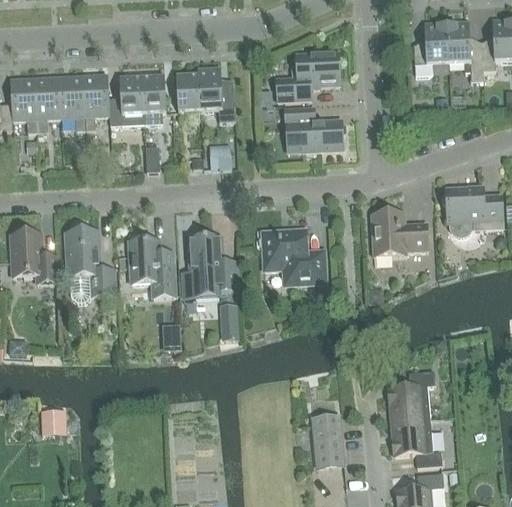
[(494,42),(482,42),(483,71),(496,71),(495,62),(511,60),(511,21),(506,22),(506,19),(492,20),(494,42)]
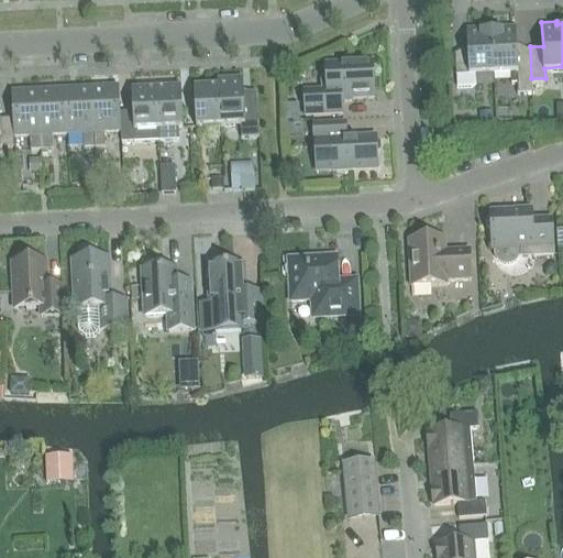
[(501,26),(492,28),(494,70),(510,69),(511,79),(518,79),(518,90),(532,89),(531,78),(530,46),(517,47),(516,23),(500,24),(501,26)]
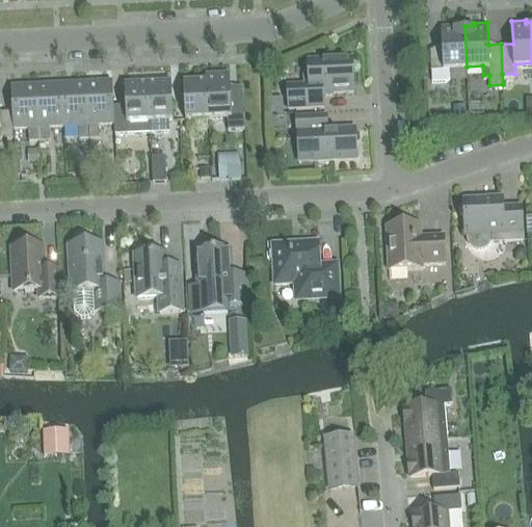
[(431,77),(445,77),(447,77),(450,74),(449,68),(467,67),(464,26),(455,26),(455,24),(442,24),(443,47),(430,47),(431,77)]
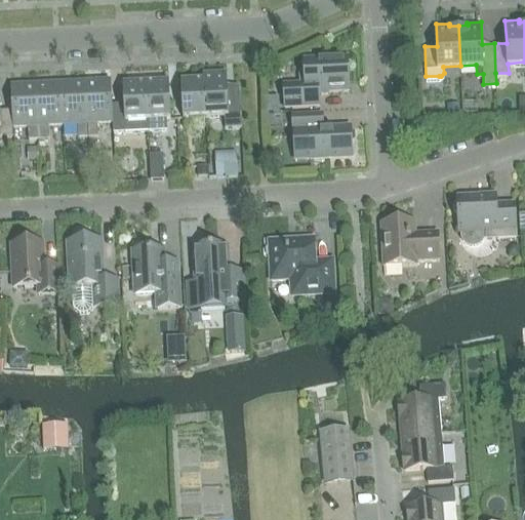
[(319,103),(319,89),(349,87),(348,54),(304,56),(305,69),(299,70),(300,81),(284,81),(285,105),(319,103)]
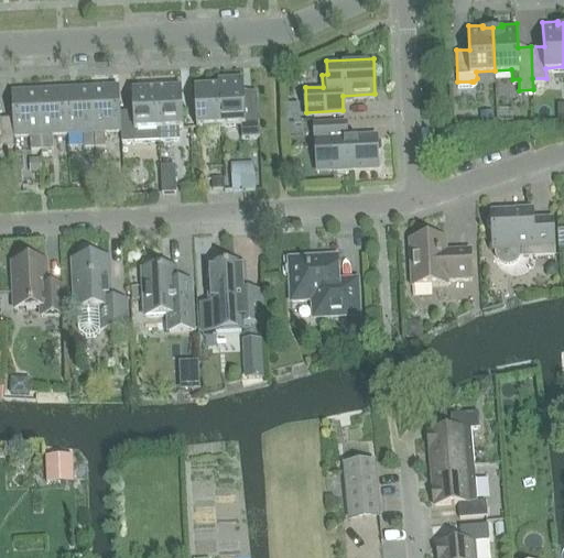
[(218,81),(219,121),(258,120),(257,91),(243,91),(242,74),(217,75),(218,81)]
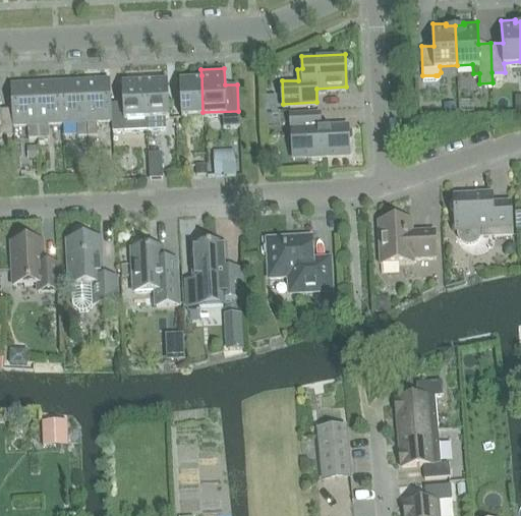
[(203,112),(201,75),(179,76),(180,113),(203,112)]
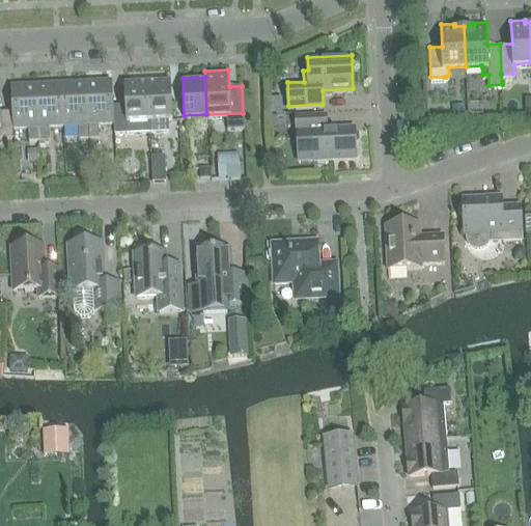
[(112,78),(87,79),(89,135),(100,135),(99,128),(96,128),(96,121),(114,120),(112,78)]
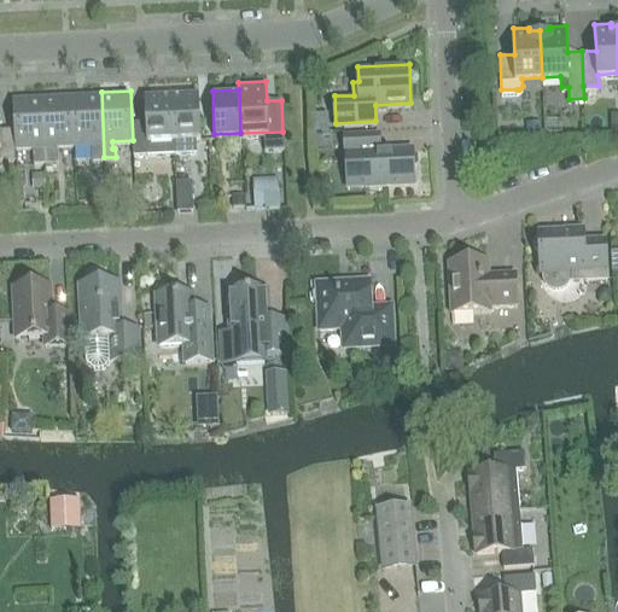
[(101,92),(71,94),(74,143),(93,143),(94,150),(92,150),(92,158),(104,157),(101,92)]
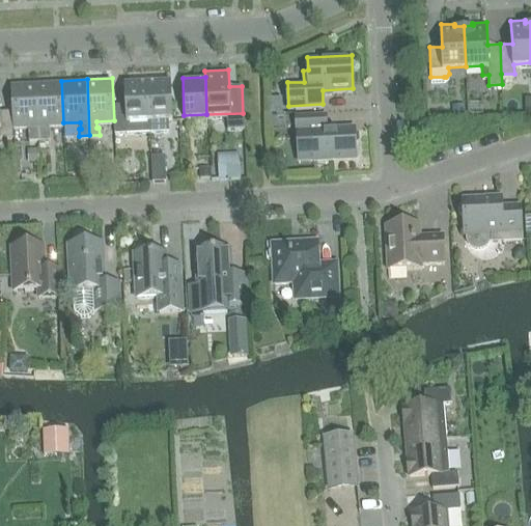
[(163,129),(167,127),(167,118),(172,118),(171,80),(148,81),(149,127),(150,127),(155,129),(163,129)]
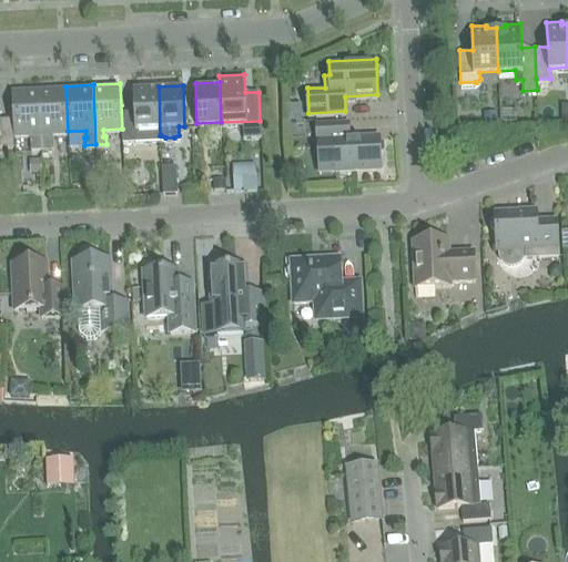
[(66,87),(39,88),(42,147),(53,146),(52,139),(50,139),(50,132),(68,131),(66,87)]
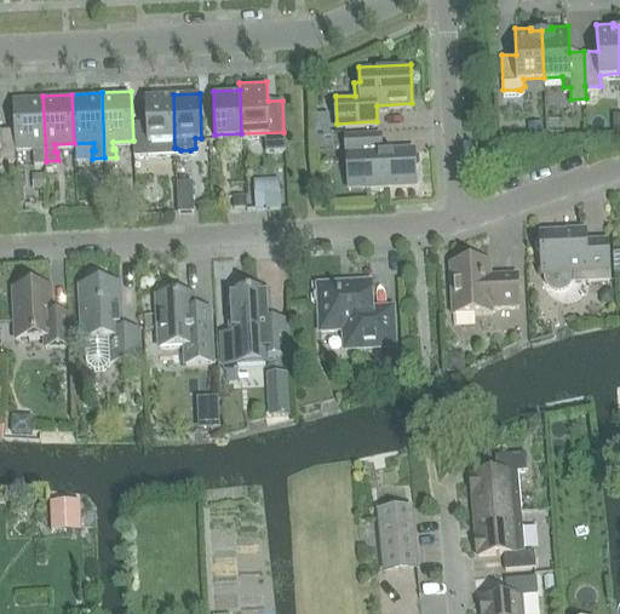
[(173,95),(145,96),(147,119),(132,120),(135,153),(174,151),(174,148),(173,95)]
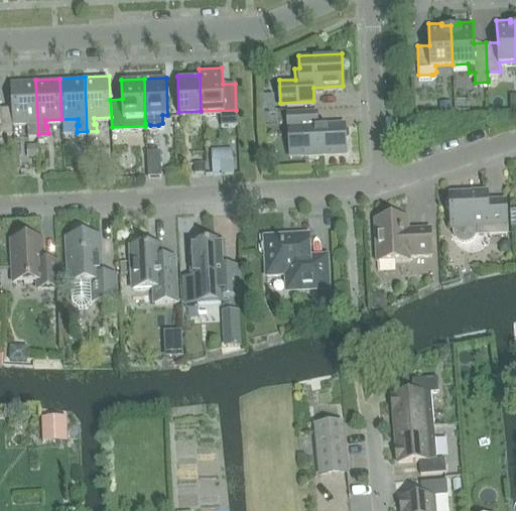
[(38,134),(35,80),(11,81),(13,122),(29,121),(30,127),(28,127),(28,134),(38,134)]
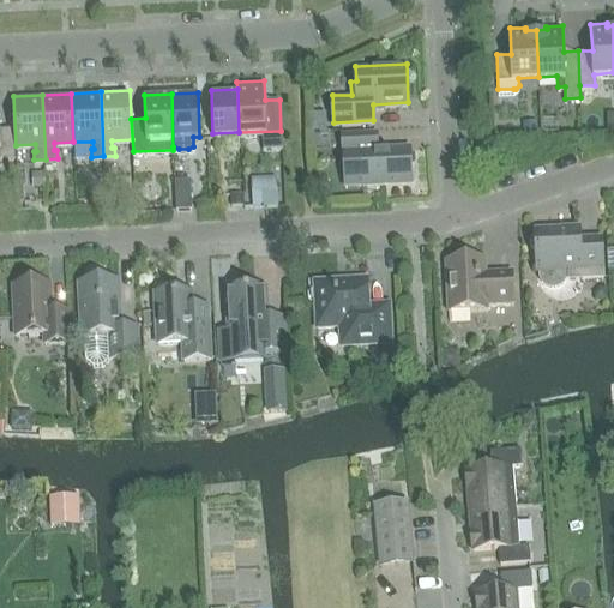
[(0,155),(16,155),(14,125),(0,125),(0,155)]
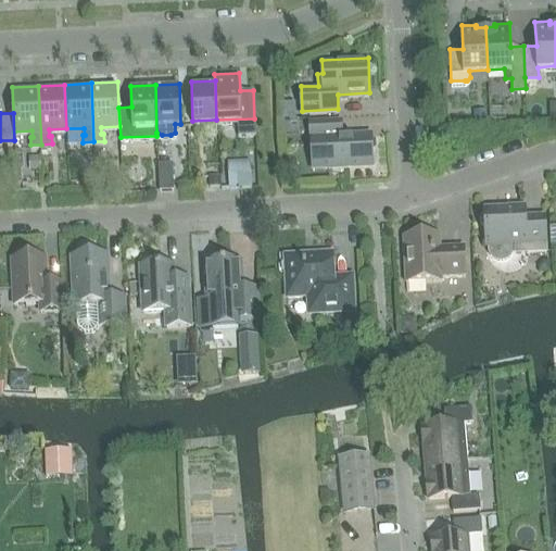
[(341,117),(310,119),(311,134),(312,134),(313,166),(328,165),(373,163),(371,146),(376,145),(376,136),(371,135),(371,130),(342,133),(341,117)]
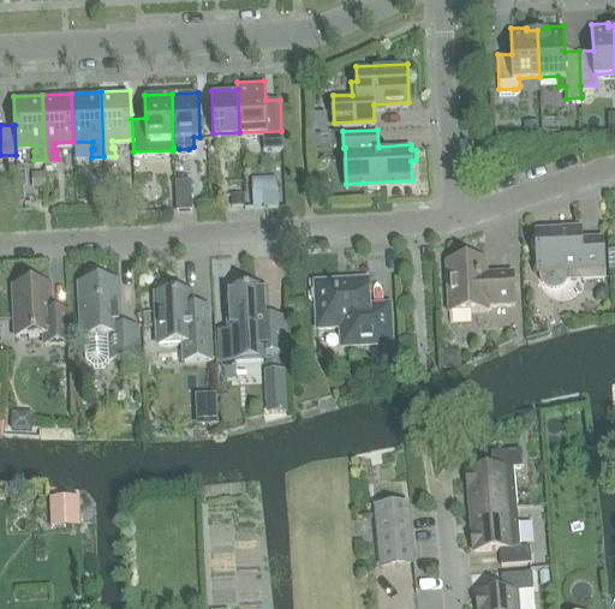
[(278,204),(280,174),(255,172),(252,203),(278,204)]
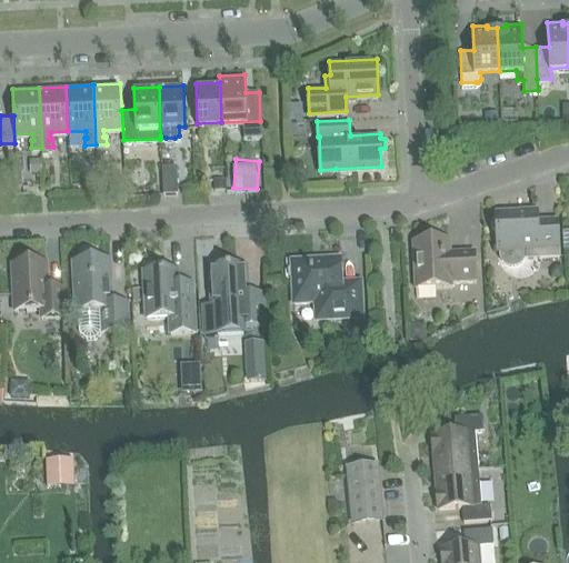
[(162,164),(163,192),(177,191),(176,163),(162,164)]
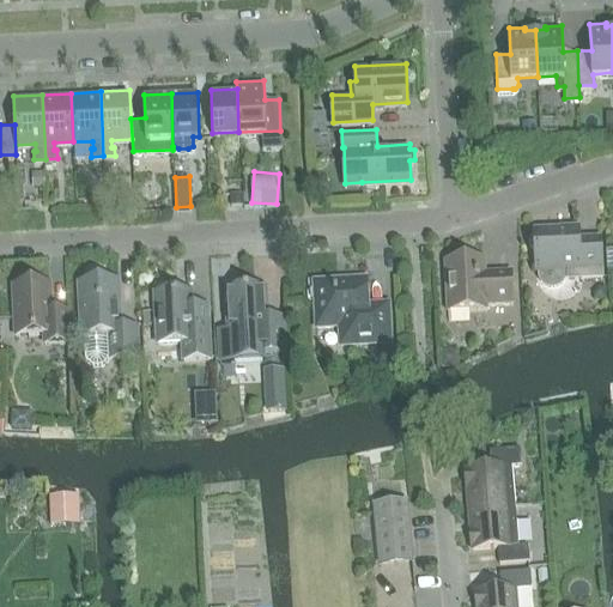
[(243,201),(243,183),(226,184),(226,201),(243,201)]
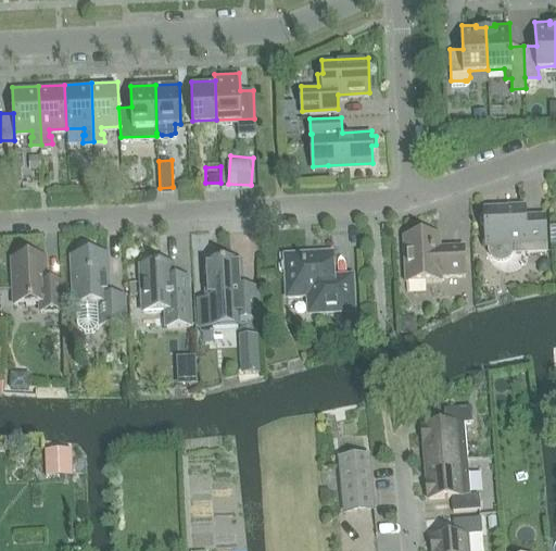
[(514,246),(514,241),(527,240),(527,249),(546,248),(545,213),(526,214),(525,205),(484,208),(485,211),(482,212),(480,215),(480,218),(482,222),(485,223),(487,242),(488,242),(488,248),(489,251),(490,254),(493,257),(496,258),(500,259),(503,259),(506,258),(509,257),(512,253),(513,251),(514,248),(514,246)]
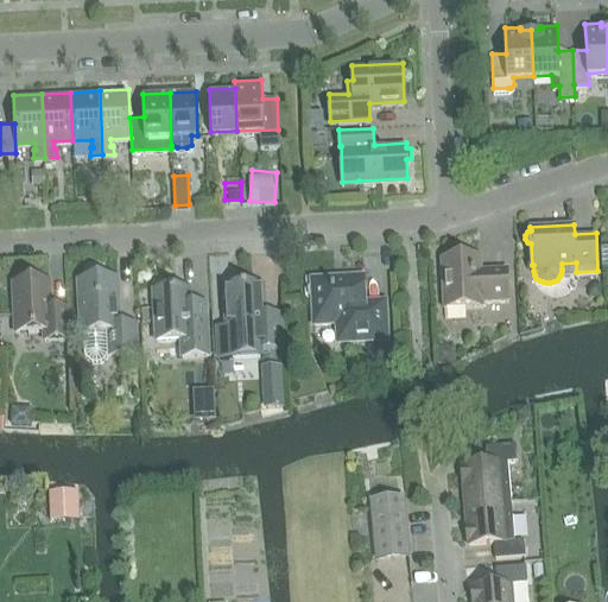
[(442,255),(444,305),(483,303),(482,299),(508,297),(507,266),(481,267),(480,253),(474,253),(472,249),(463,251),(461,254),(442,255)]
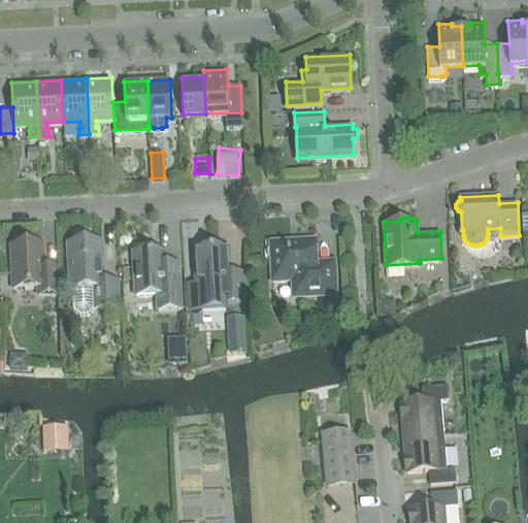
[(316,237),(270,239),(271,243),(268,248),(268,253),(271,256),(273,279),(290,278),(291,294),(336,292),(334,259),(318,260),(316,237)]
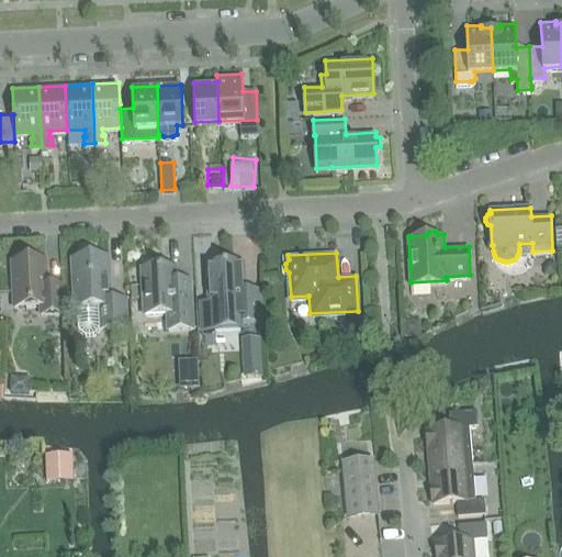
[(109,254),(72,256),(75,304),(77,304),(78,326),(85,333),(93,332),(101,325),(127,324),(126,297),(111,298),(109,254)]
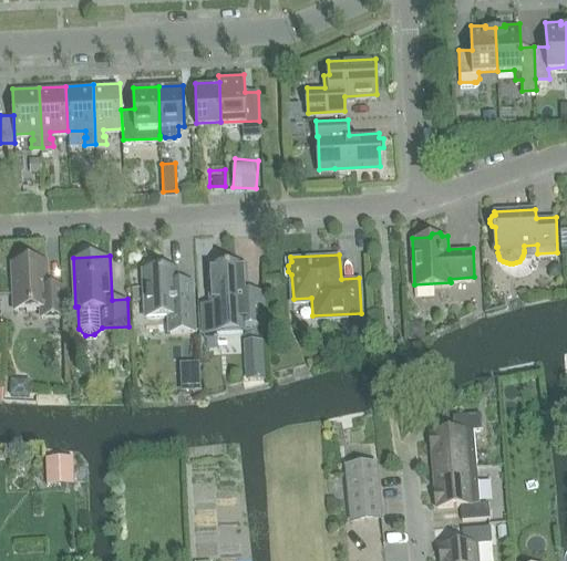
[(41,305),(41,314),(64,313),(63,284),(48,284),(47,259),(12,261),(14,307),(41,305)]
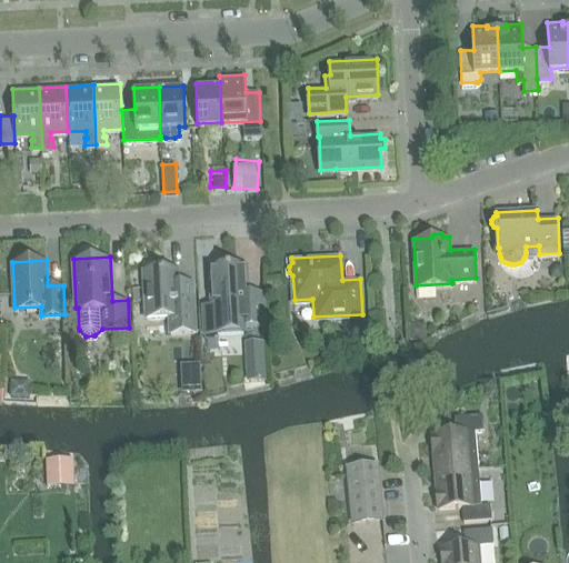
[(211,303),(203,303),(205,332),(245,330),(245,324),(265,323),(263,291),(248,291),(247,263),(209,265),(211,303)]
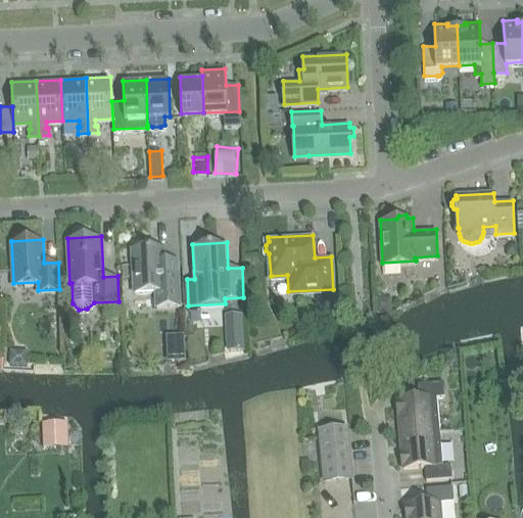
[(178,257),(163,259),(163,245),(132,247),(134,290),(156,289),(156,304),(180,303),(178,257)]
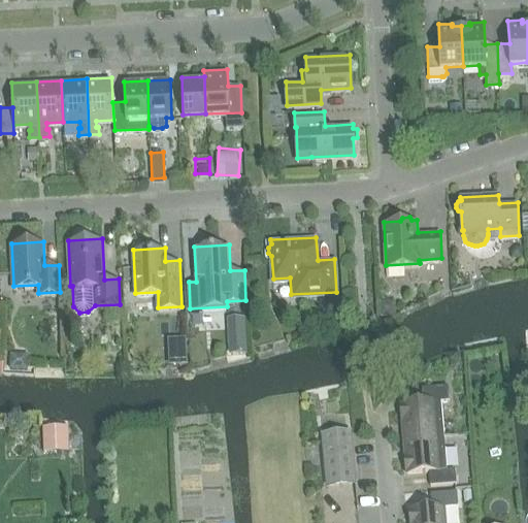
[(246,314),(230,315),(232,352),(249,351),(246,314)]
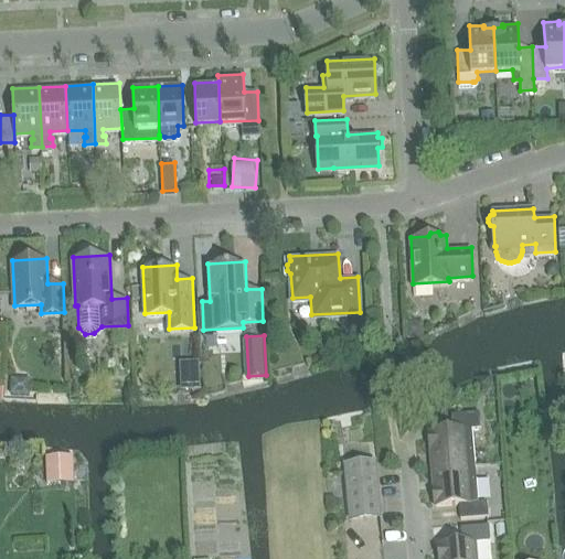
[(428,428),(432,465),(475,462),(471,426),(480,425),(479,409),(451,411),(452,427),(428,428)]
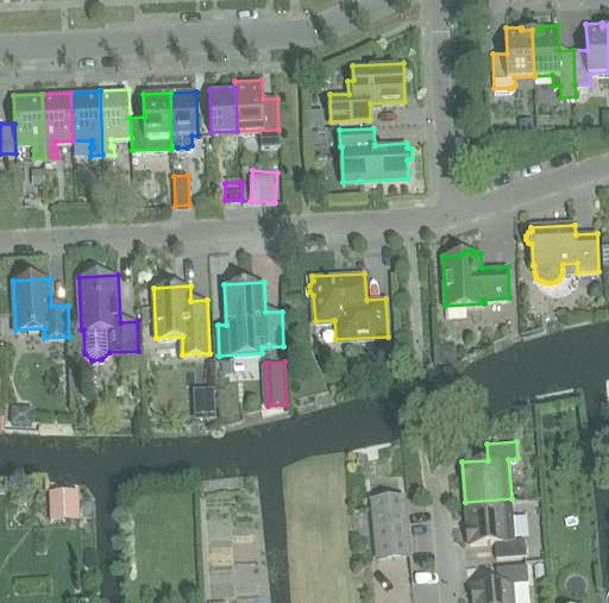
[(77,489),(63,490),(64,519),(79,517),(77,489)]
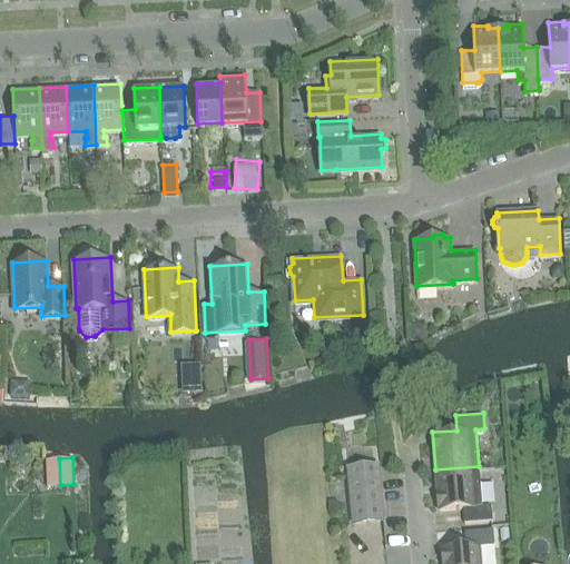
[(347,466),(352,518),(383,516),(379,463),(347,466)]
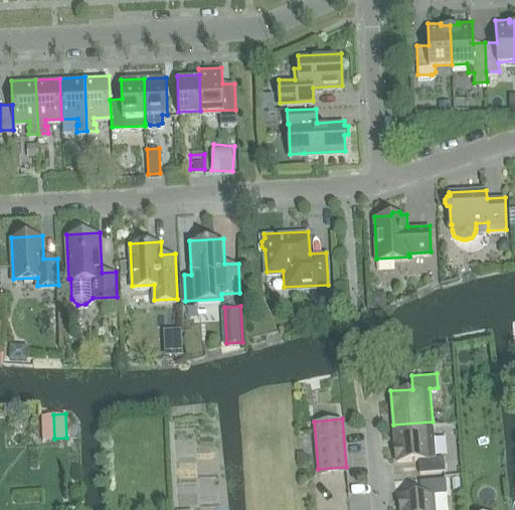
[(433,421),(393,425),(396,459),(417,457),(419,471),(445,468),(444,454),(436,455),(433,421)]
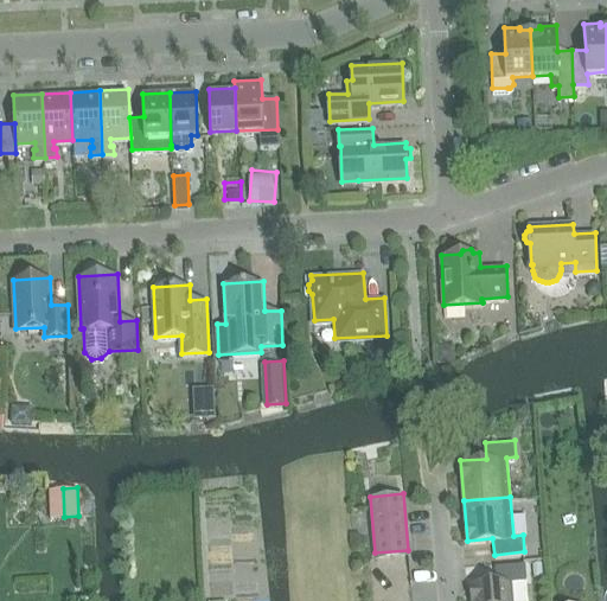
[(204,549),(208,573),(227,569),(222,545),(204,549)]
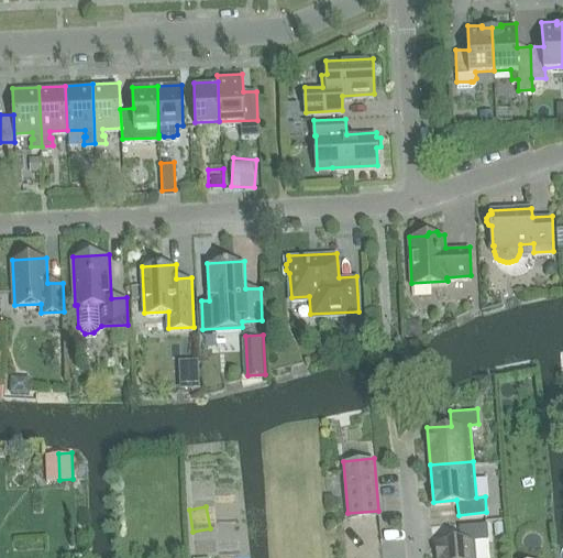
[(437,540),(438,557),(474,557),(473,538),(488,537),(486,522),(459,524),(460,538),(437,540)]
